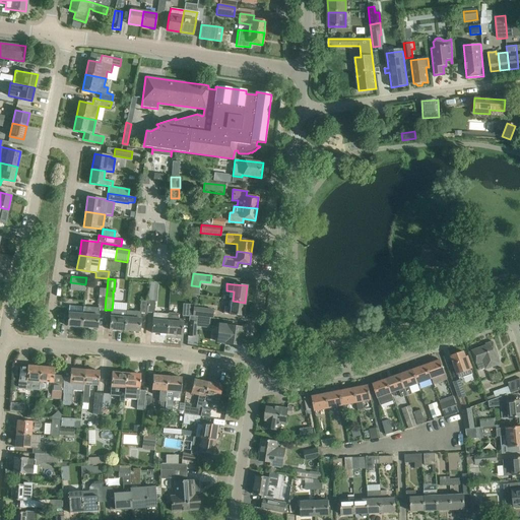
[(106,298),(107,291),(99,290),(98,309),(99,309),(105,310),(106,298)]
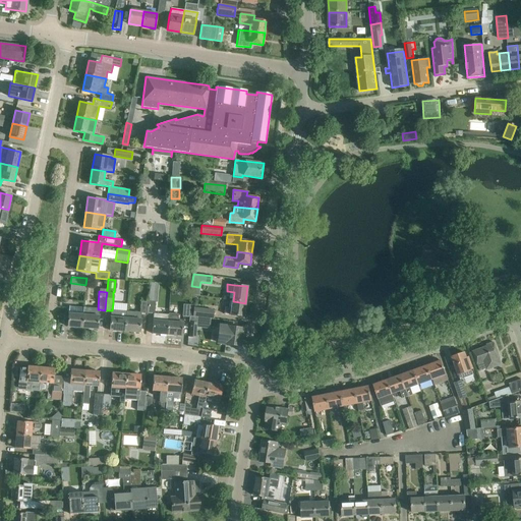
[(243,316),(245,303),(233,301),(232,308),(224,307),(224,313),(231,314),(231,315),(243,316)]
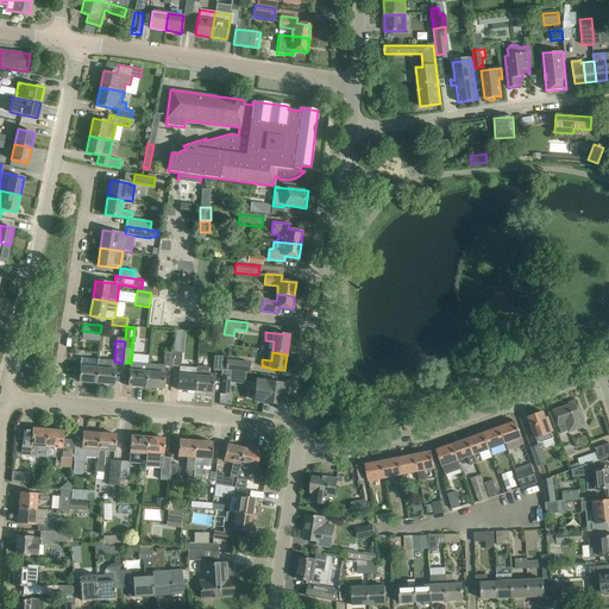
[(130,363),(127,385),(145,388),(148,364),(148,356),(132,355),(131,363),(130,363)]
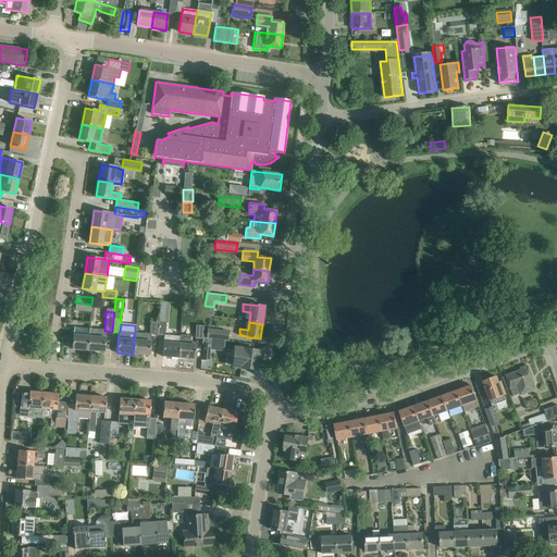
[(88,350),(89,336),(89,330),(74,329),(72,349),(88,350)]
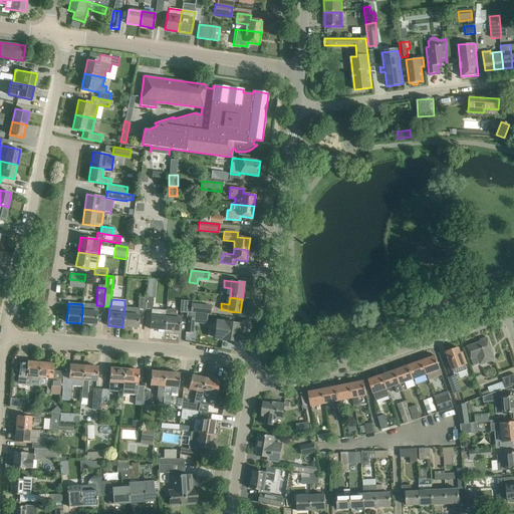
[(190,311),(210,314),(211,306),(191,303),(190,311)]
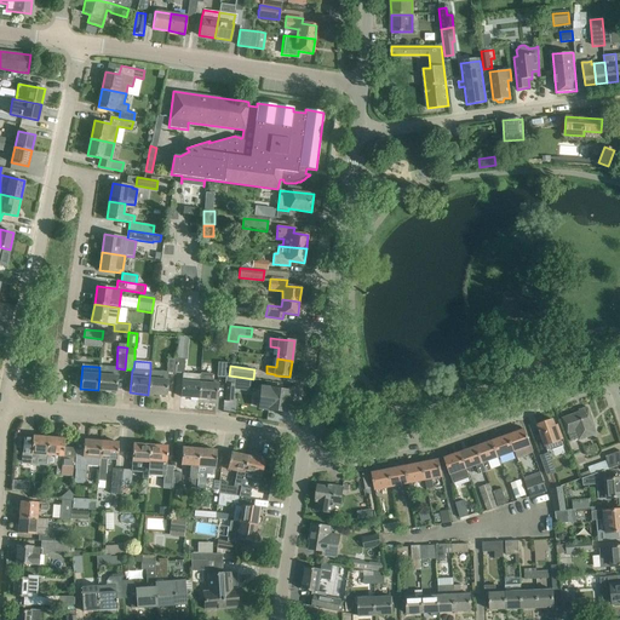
[(99,367),(99,374),(98,390),(116,391),(118,368),(116,368),(99,367)]
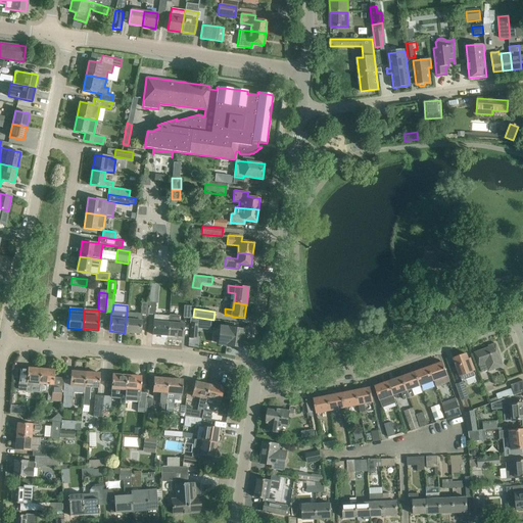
[(137,314),(127,313),(125,333),(140,334),(141,318),(137,317),(137,314)]
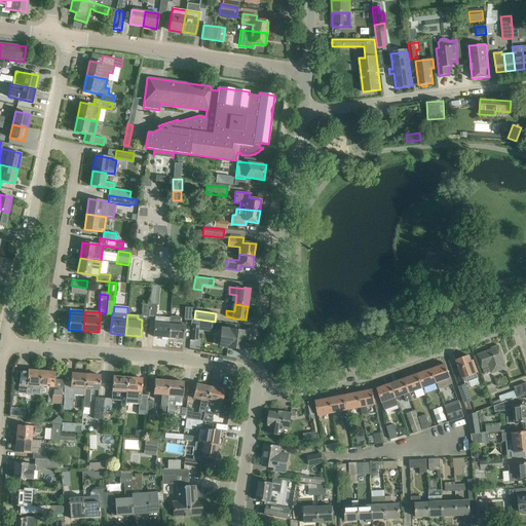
[(154,317),(153,337),(168,338),(170,317),(155,316),(155,317),(154,317)]
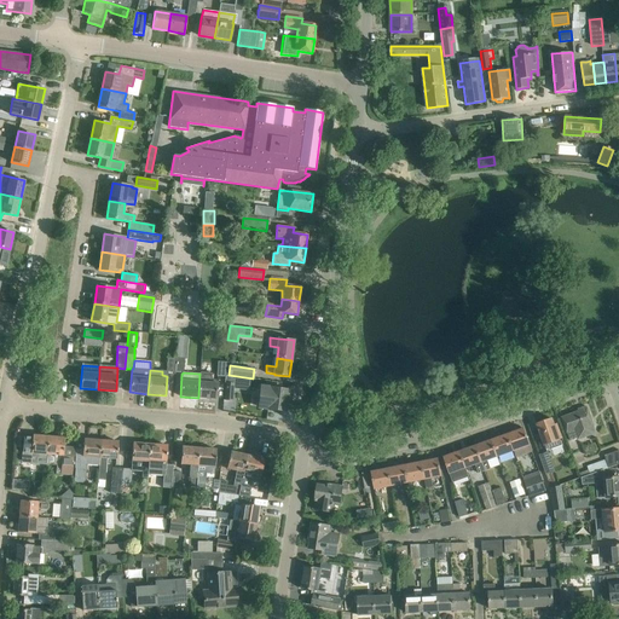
[(200,372),(200,374),(198,398),(215,399),(217,383),(213,383),(213,380),(210,380),(212,374),(200,372)]
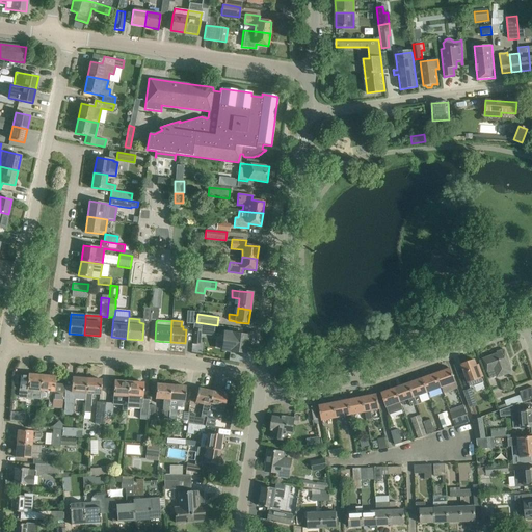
[(233,334),(224,333),(222,350),(231,351),(244,353),(246,336),(233,334)]
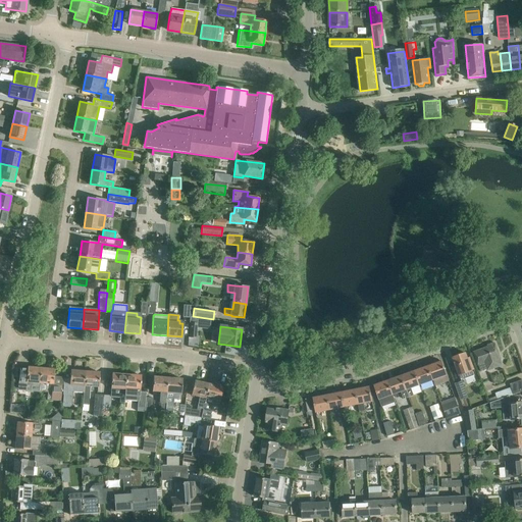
[(499,357),(500,357),(494,343),(489,345),(490,347),(473,352),(480,371),(487,369),(487,370),(502,365),(499,357)]
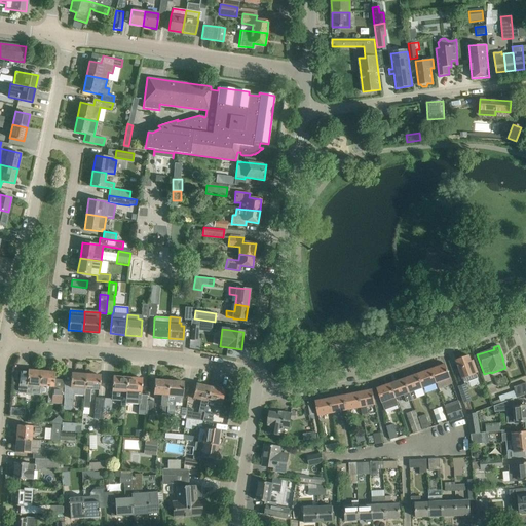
[(468,381),(477,378),(470,355),(456,361),(463,382),(467,380),(468,381)]
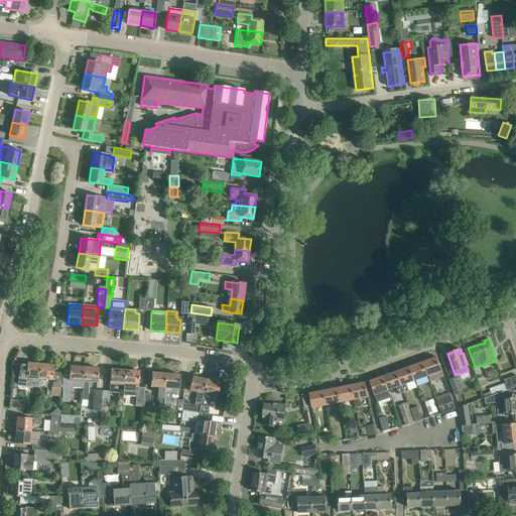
[(422,362),(427,376),(431,374),(433,379),(442,376),(436,358),(422,362)]
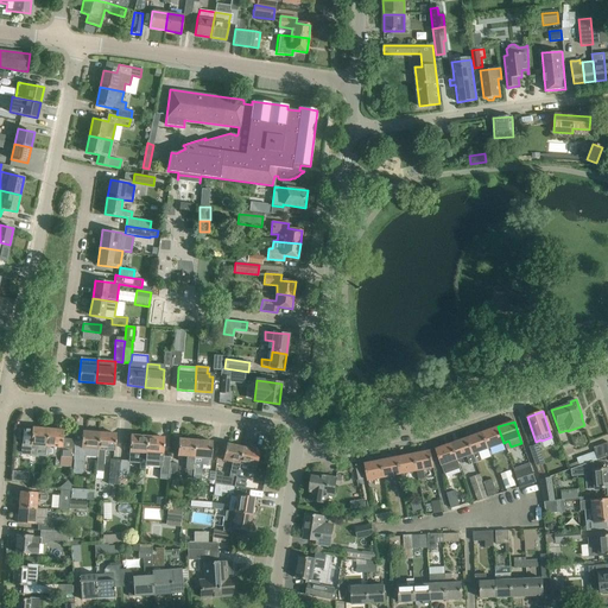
[(498,426),(482,432),(488,449),(504,443),(498,426)]
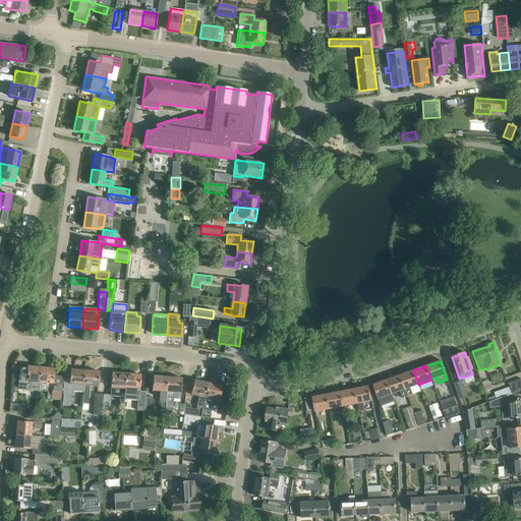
[(19,367),(18,381),(25,382),(26,382),(26,383),(25,390),(39,391),(41,367),(27,366),(26,368),(19,367)]
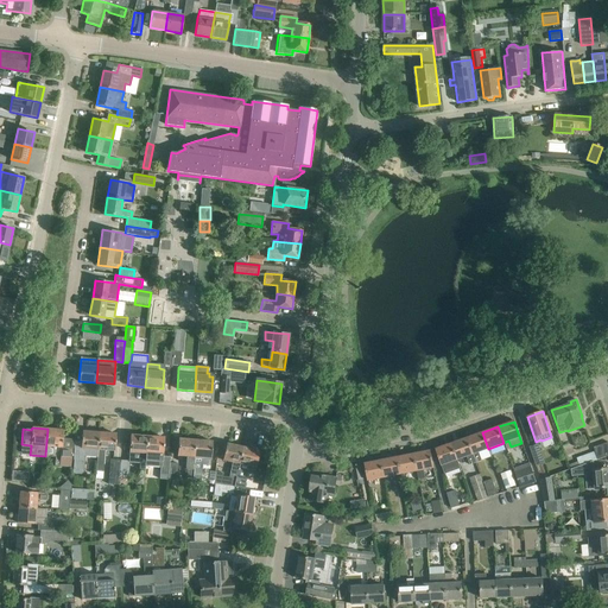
[(48,429),(45,456),(55,457),(55,466),(61,466),(70,467),(73,448),(62,448),(62,438),(63,430),(48,429)]
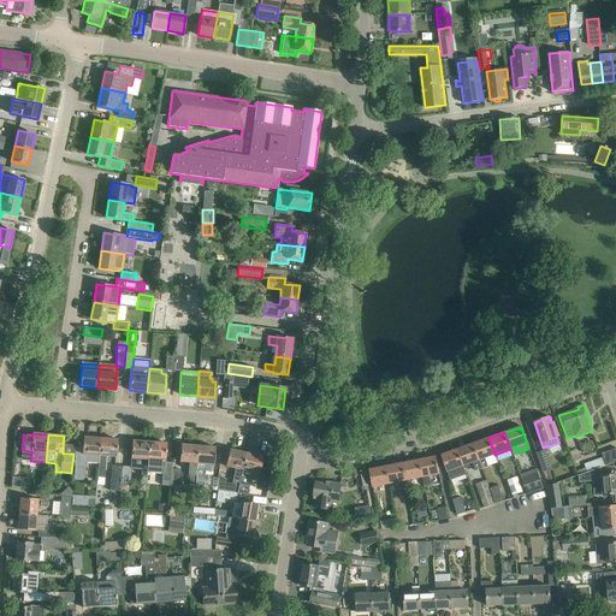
[(99,452),(100,438),(83,437),(82,446),(75,446),(73,466),(75,466),(73,480),(84,480),(86,462),(98,463),(99,452)]
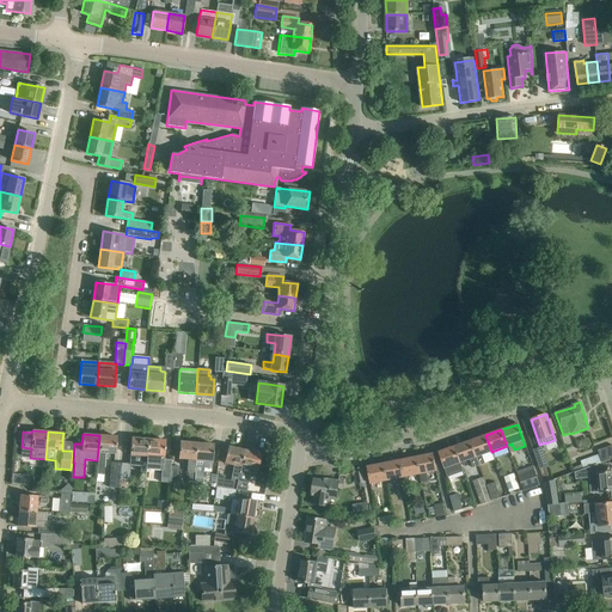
[(97,460),(97,475),(102,475),(104,475),(106,453),(115,454),(116,450),(116,438),(99,435),(98,450),(97,460)]
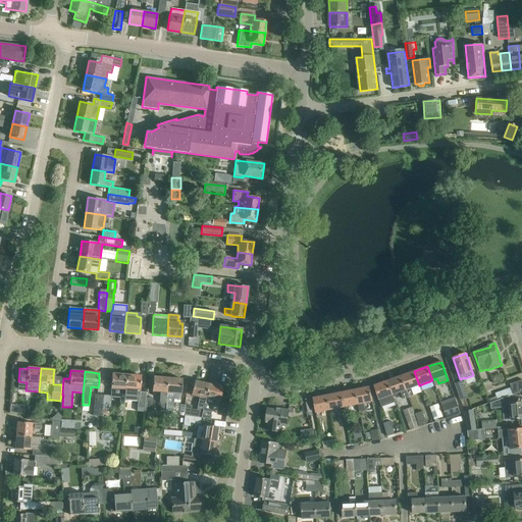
[(411,387),(419,385),(414,371),(401,376),(408,398),(414,396),(411,387)]
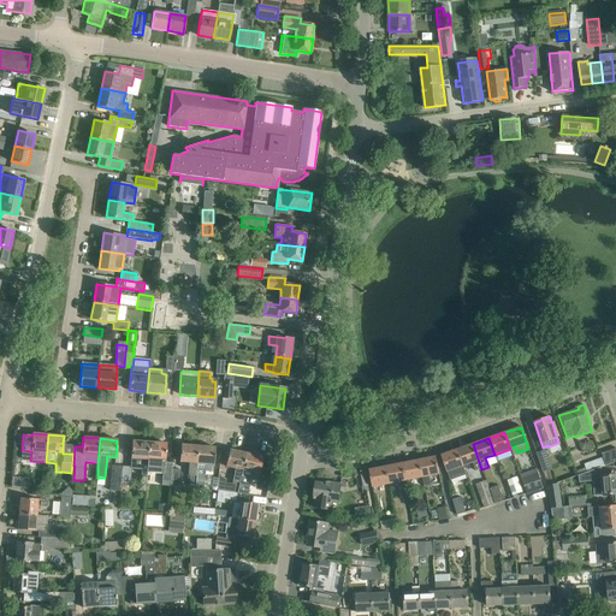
[(130,466),(131,466),(131,469),(141,469),(141,475),(147,475),(149,443),(131,440),(130,466)]
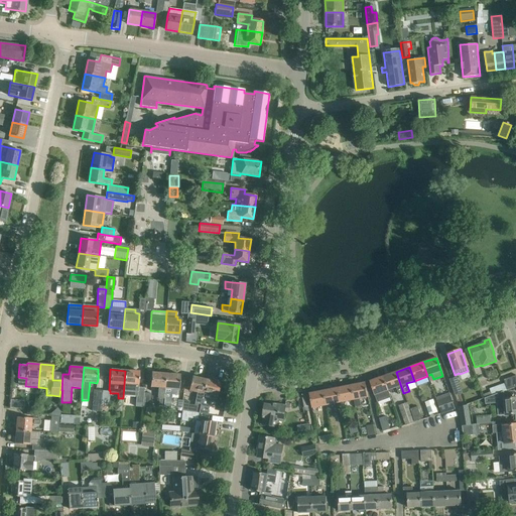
[(125,371),(123,395),(136,396),(136,392),(143,392),(143,388),(138,387),(138,386),(139,372),(125,371)]
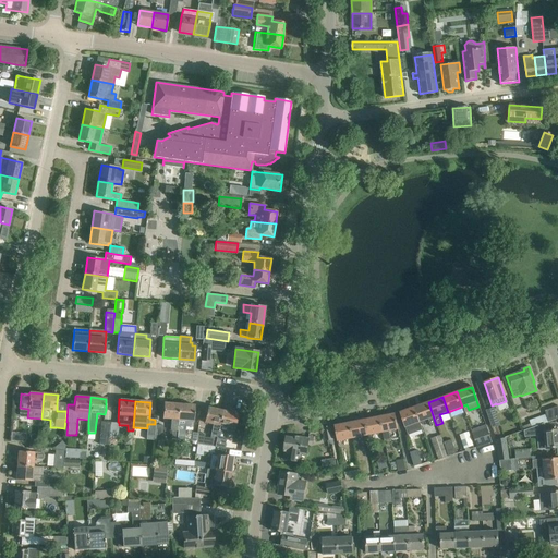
[(432,426),(436,425),(428,402),(414,408),(420,422),(428,419),(432,426)]
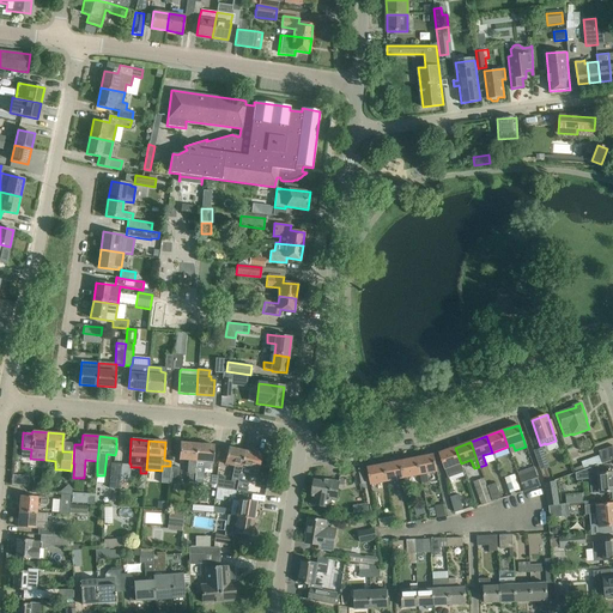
[(188,483),(194,483),(196,444),(180,443),(178,460),(188,460),(187,473),(188,473),(188,483)]
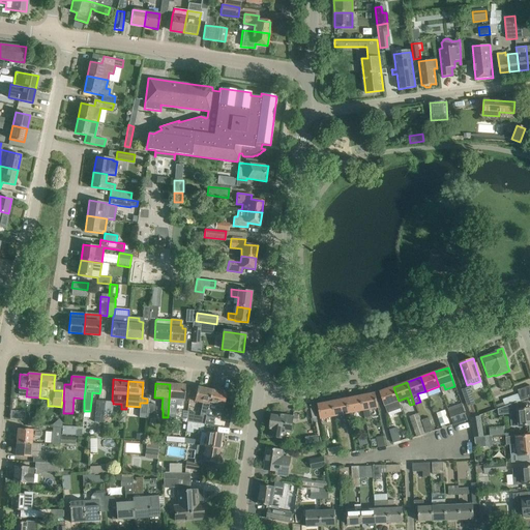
[(170,384),(168,417),(172,417),(176,418),(176,406),(183,406),(183,400),(185,385),(170,384)]
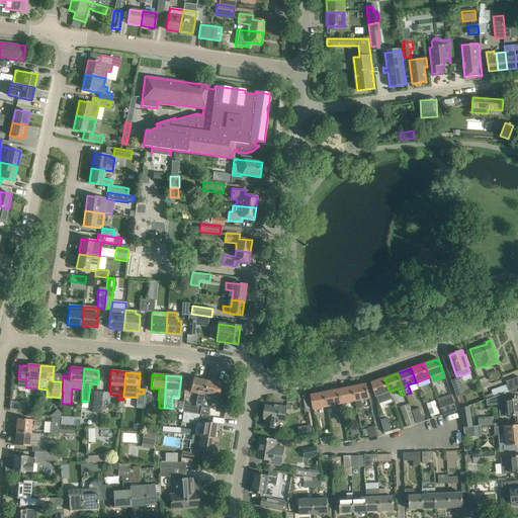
[(492,394),(485,396),(487,400),(505,393),(517,387),(517,376),(506,381),(507,384),(491,391),(492,394)]
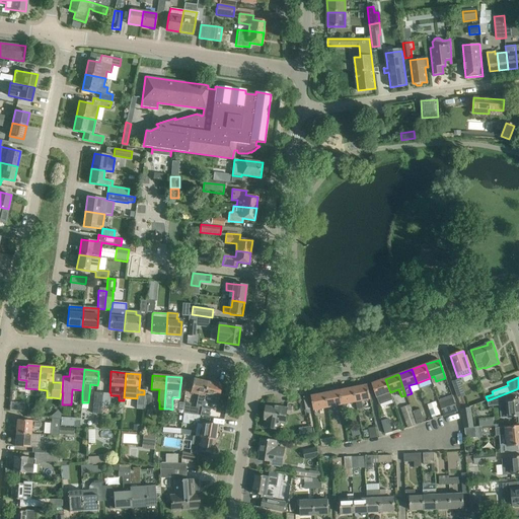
[(465,395),(459,378),(451,381),(457,397),(465,395)]
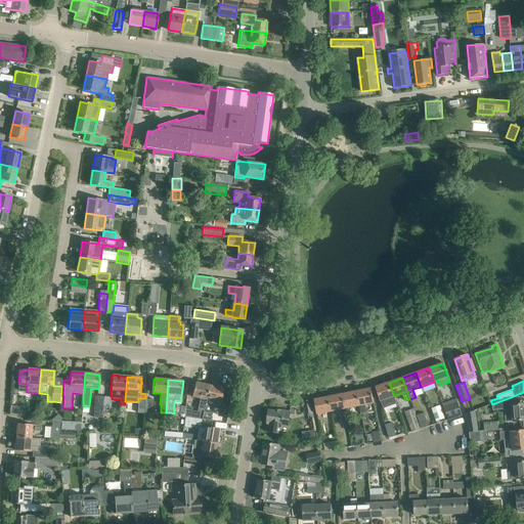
[(191,407),(185,406),(184,417),(202,420),(209,386),(194,383),(194,385),(191,397),(200,398),(198,411),(191,410),(191,407)]
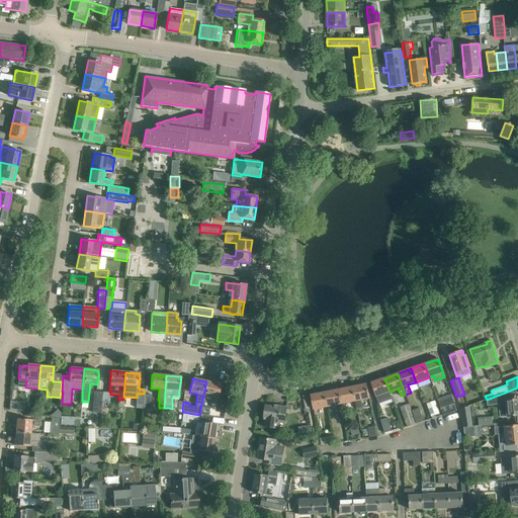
[(370,382),(378,404),(384,402),(392,399),(390,392),(384,378),(370,382)]
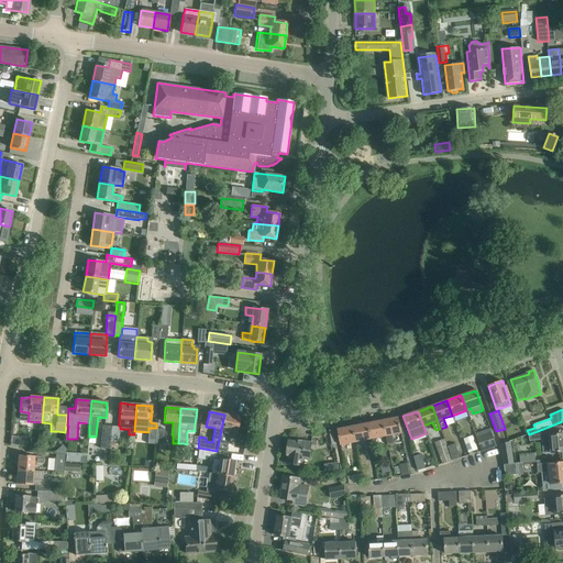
[(224,415),(217,451),(225,452),(229,438),(235,440),(238,428),(240,418),(224,415)]
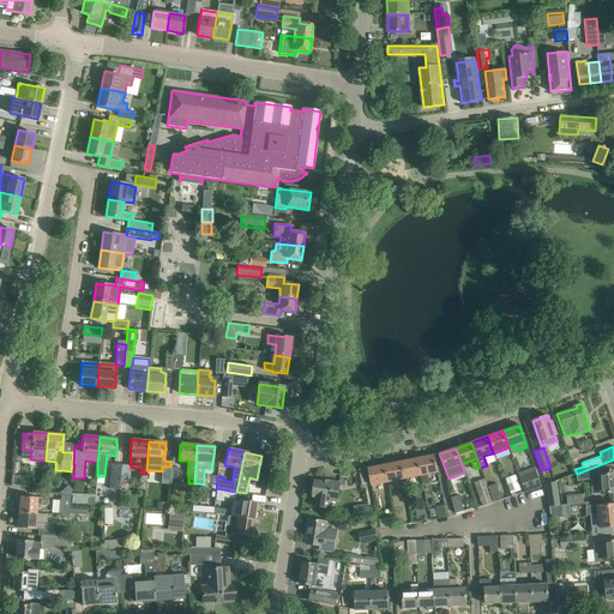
[(262,456),(259,467),(269,468),(271,458),(262,456)]
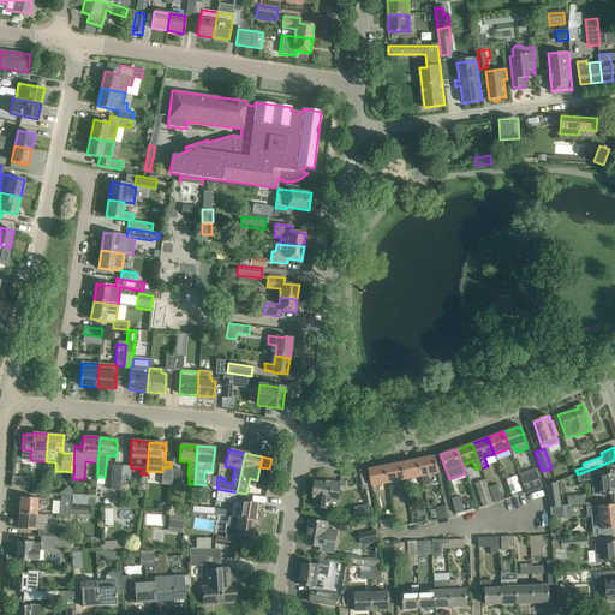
[(418,459),(422,476),(423,485),(430,484),(428,475),(439,473),(435,457),(418,459)]
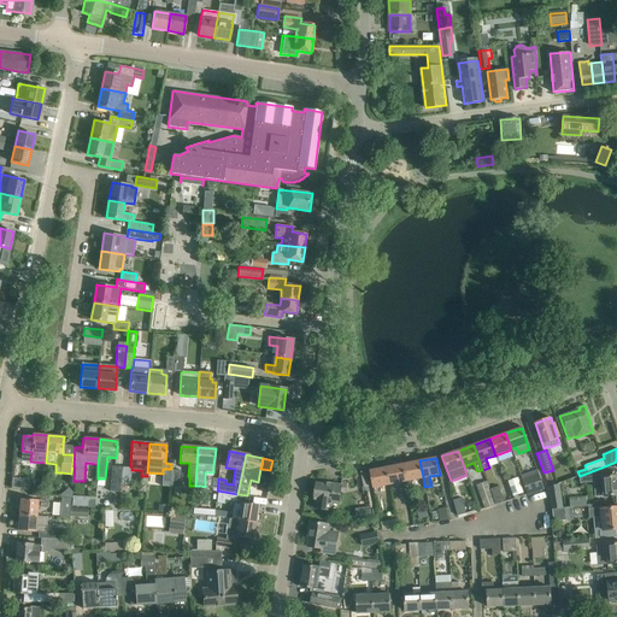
[(403,464),(406,481),(423,477),(419,460),(403,464)]
